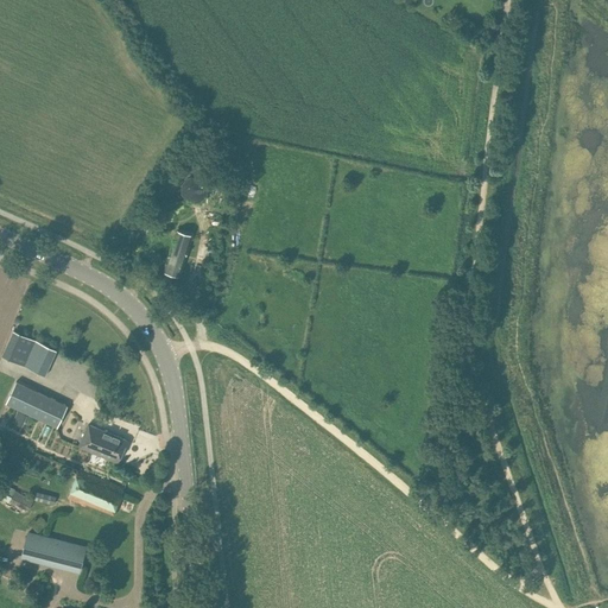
[(221,177),(202,157),(196,163),(201,169),(198,171),(213,185),(221,177)]
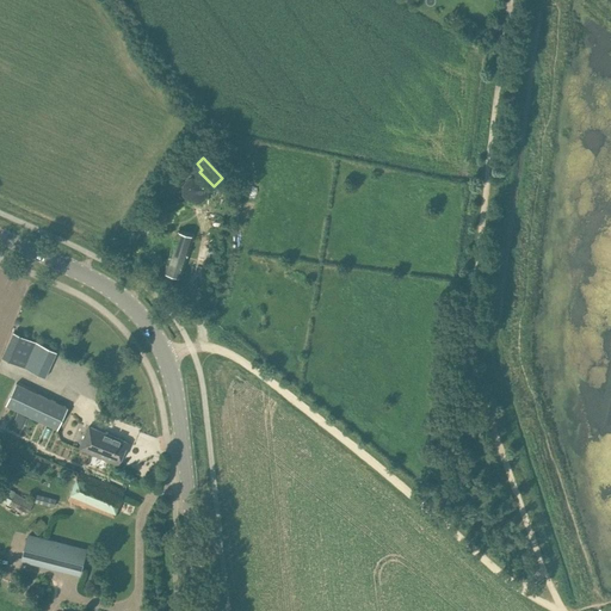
[(178,232),(170,261),(166,272),(180,277),(184,266),(192,236),(178,232)]
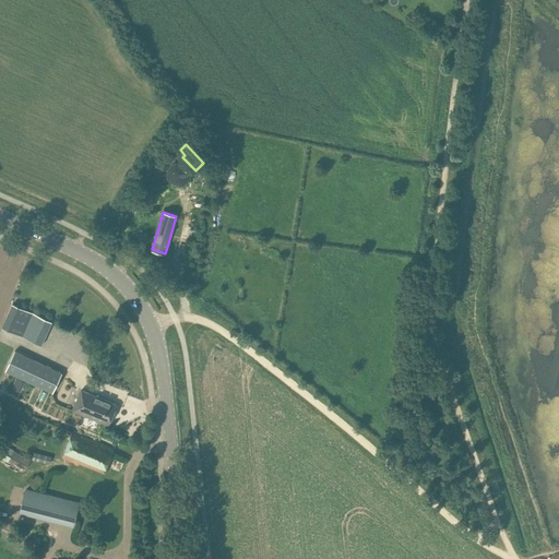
[(42,345),(52,322),(12,304),(1,326),(42,345)]
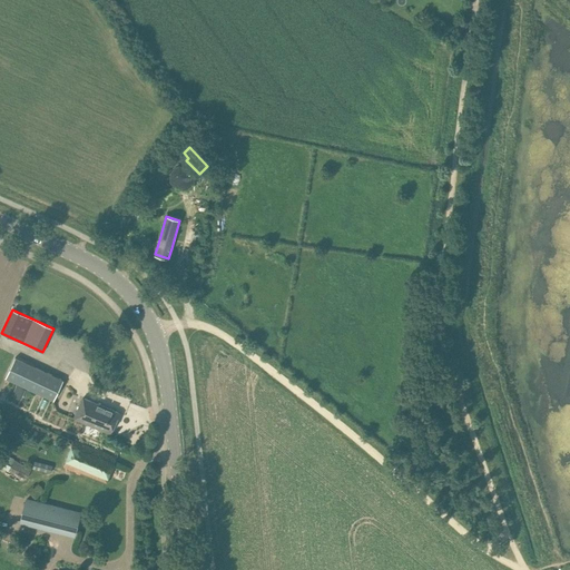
[(6,377),(53,401),(64,380),(16,356),(6,377)]
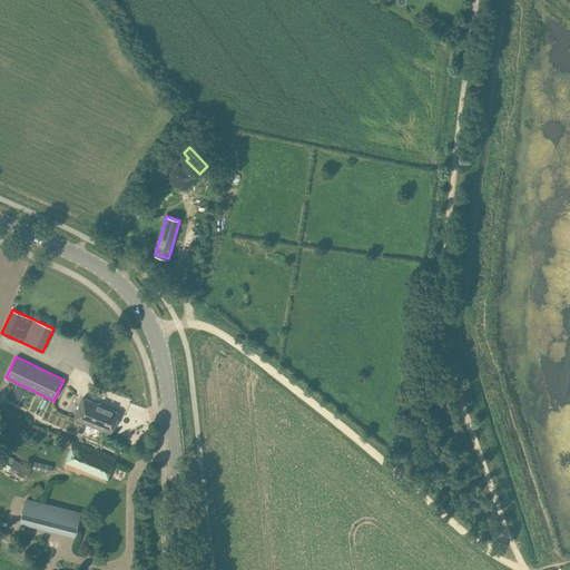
[(111,433),(119,412),(82,397),(75,419),(111,433)]
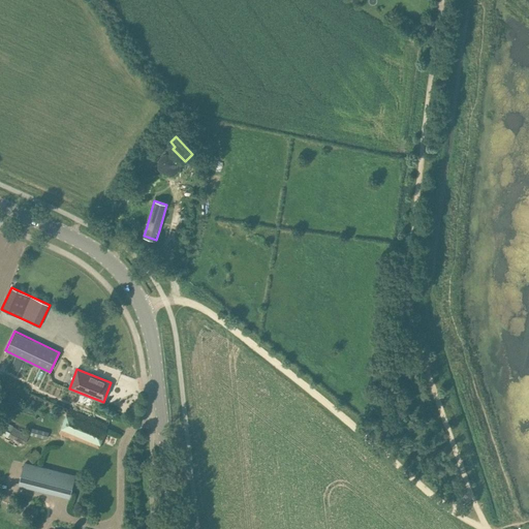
[(71,437),(99,447),(107,425),(68,409),(59,433),(71,437)]
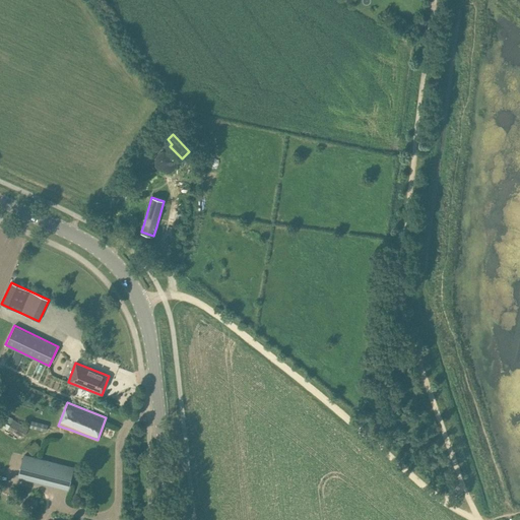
[(28,428),(12,418),(7,429),(23,437),(28,428)]
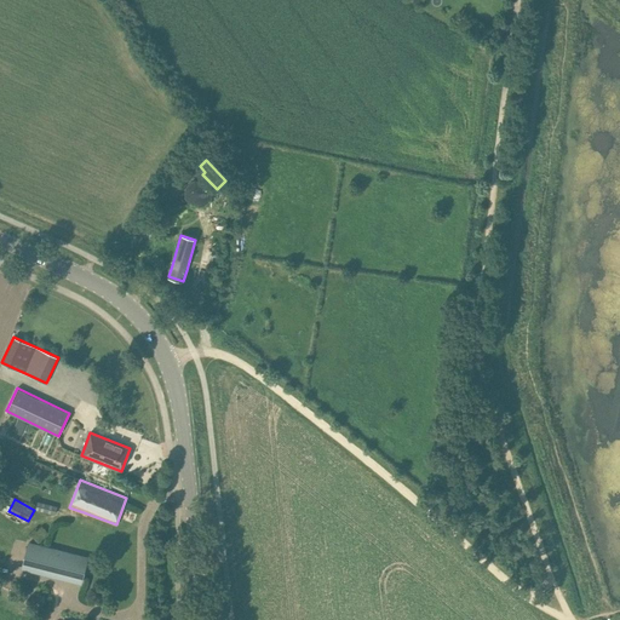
[(34,509),(55,512),(56,505),(35,501),(34,509)]
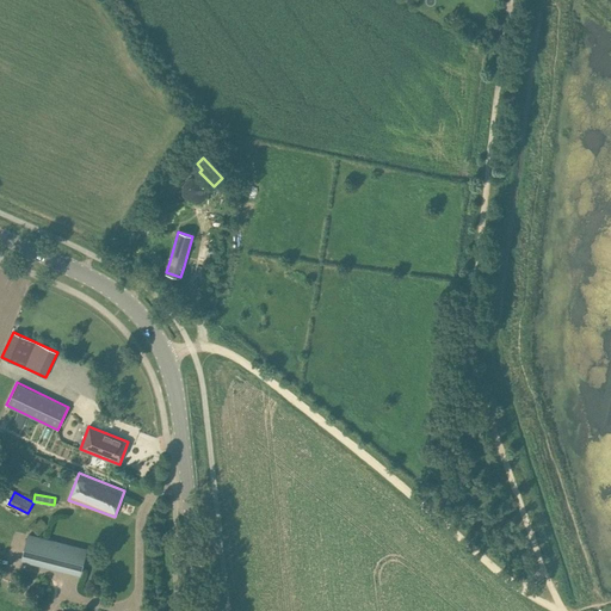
[(86,549),(26,534),(20,561),(79,576),(86,549)]
